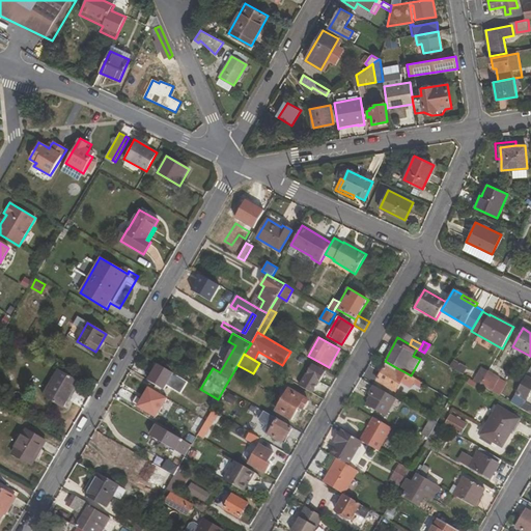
[(465,371),(467,368),(453,360),(449,367),(465,375),(466,376),(474,382),(480,385),(488,371),(481,367),(475,376),(465,371)]
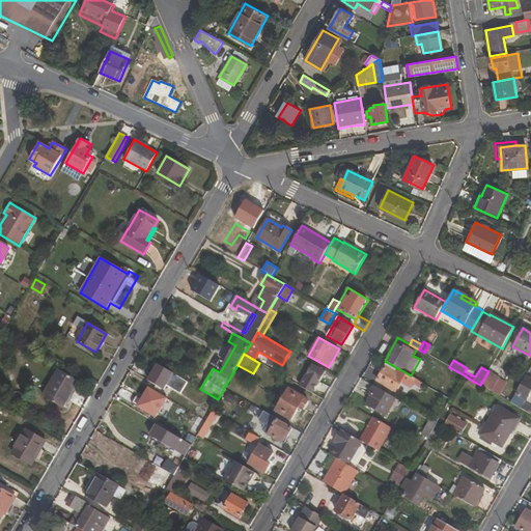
[(148,380),(164,389),(173,373),(158,364),(148,380)]
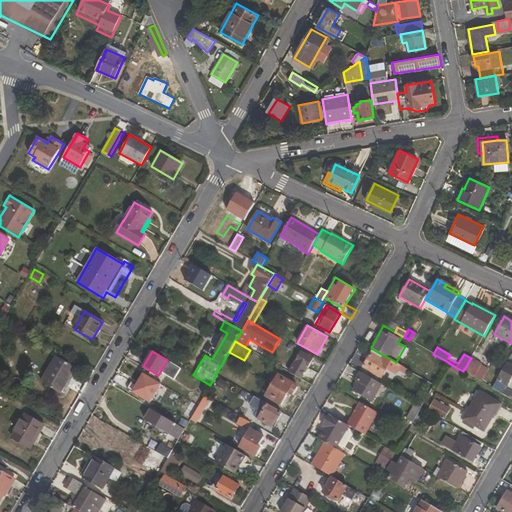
[(313,358),(303,352),(299,358),(309,364),(313,358)]
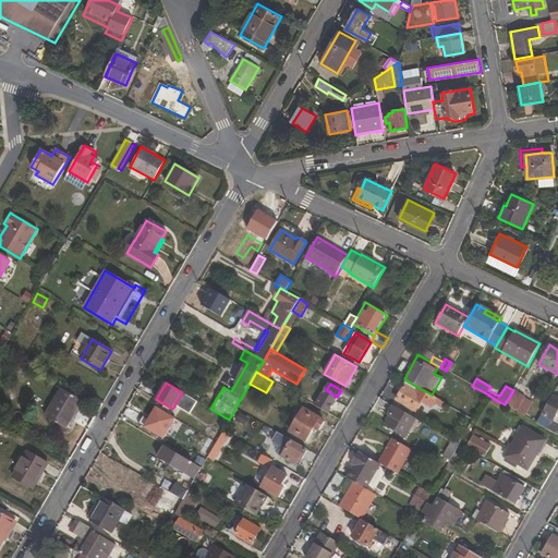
[(422,402),(432,409),(435,403),(443,409),(446,403),(432,395),(424,390),(417,387),(415,390),(405,384),(396,400),(416,412),(422,402)]
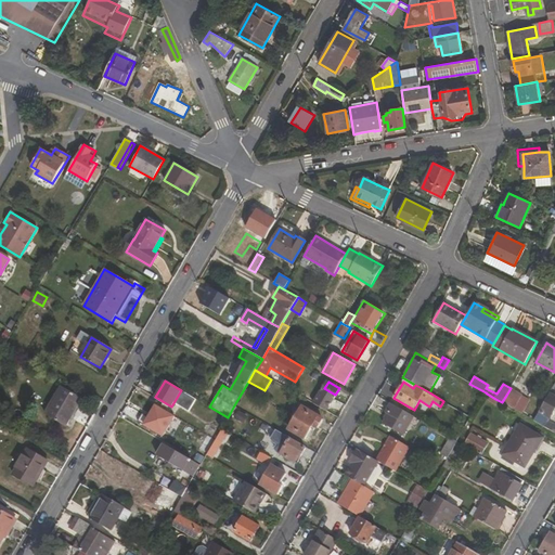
[(62,387),(46,415),(65,426),(81,398),(62,387)]
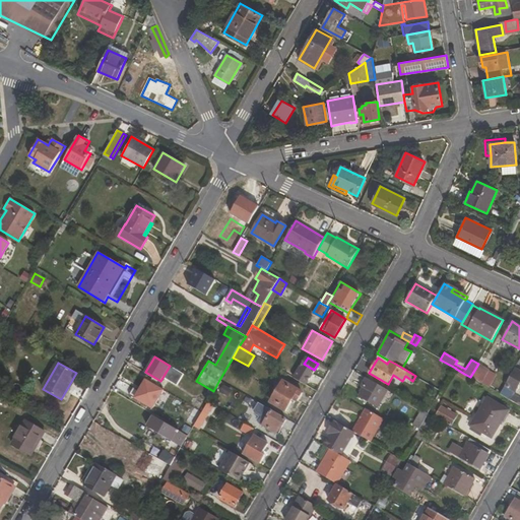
[(470,377),(481,384),(490,370),(478,364),(470,377)]
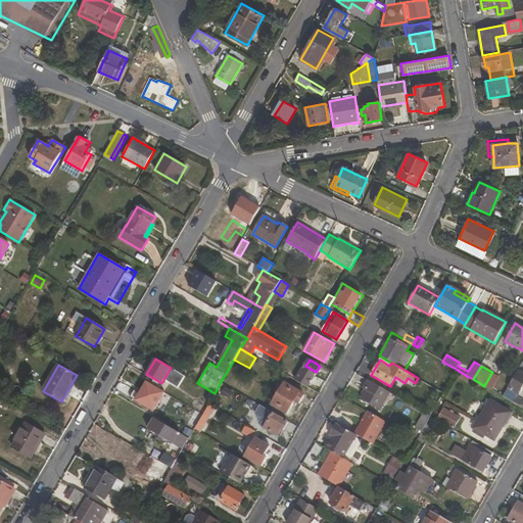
[(522,408),(522,398),(518,395),(522,386),(522,372),(519,370),(504,397),(522,408)]
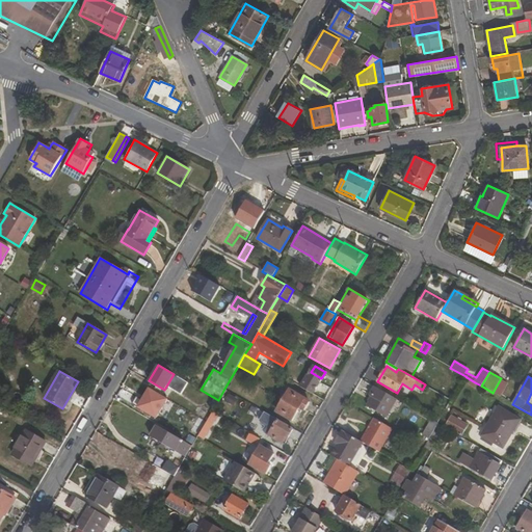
[(475,382),(467,377),(463,381),(473,387),(475,382)]
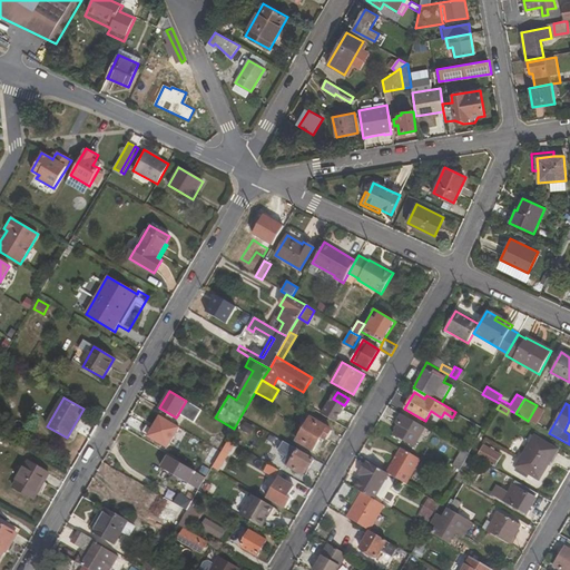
[(426,429),(401,413),(395,424),(396,424),(393,430),(395,431),(392,434),(415,448),(426,429)]
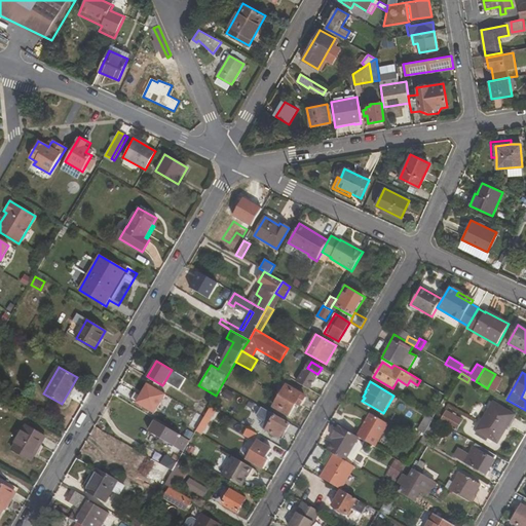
[(455,383),(448,396),(455,400),(462,387),(455,383)]
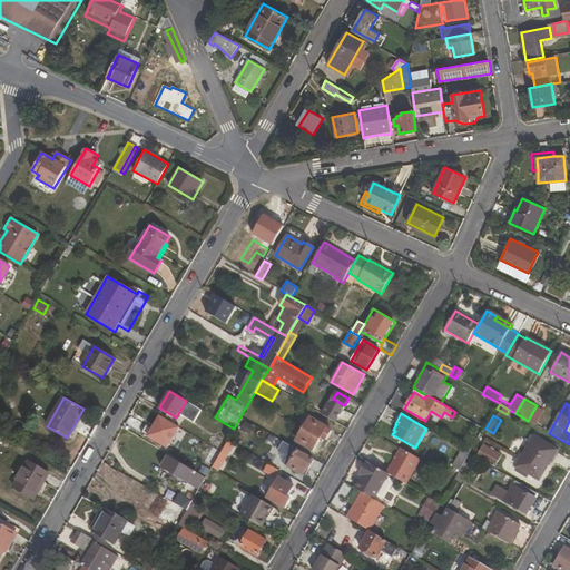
[(311,418),(296,441),(313,451),(321,438),(326,440),(332,430),(311,418)]
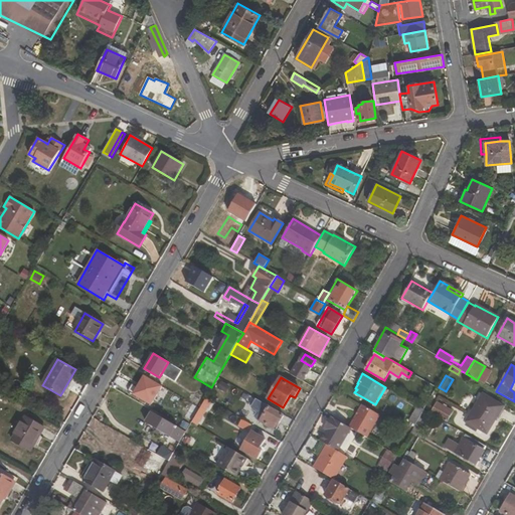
[(229,386),(221,381),(218,388),(226,393),(229,386)]
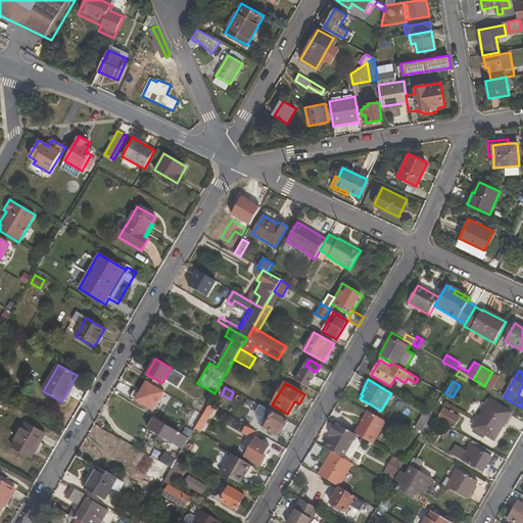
[(198,414),(204,403),(199,400),(193,410),(198,414)]
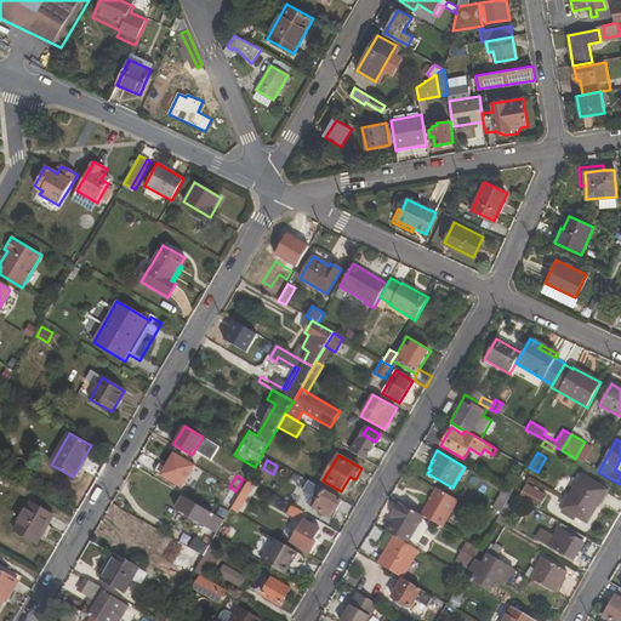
[(582,477),(564,508),(588,522),(607,490),(582,477)]
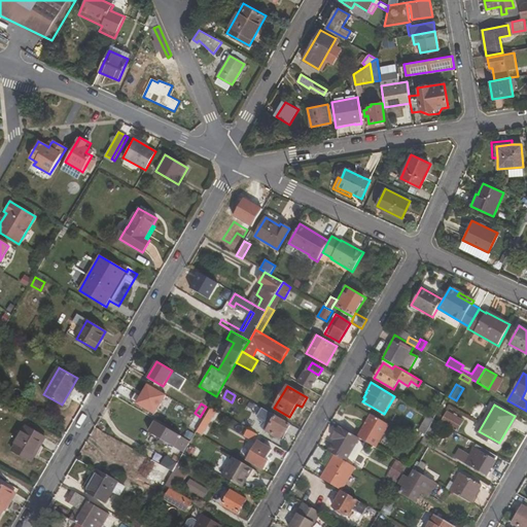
[(202,436),(207,426),(204,425),(209,417),(211,419),(216,411),(210,407),(203,418),(194,435),(205,442),(206,438),(202,436)]
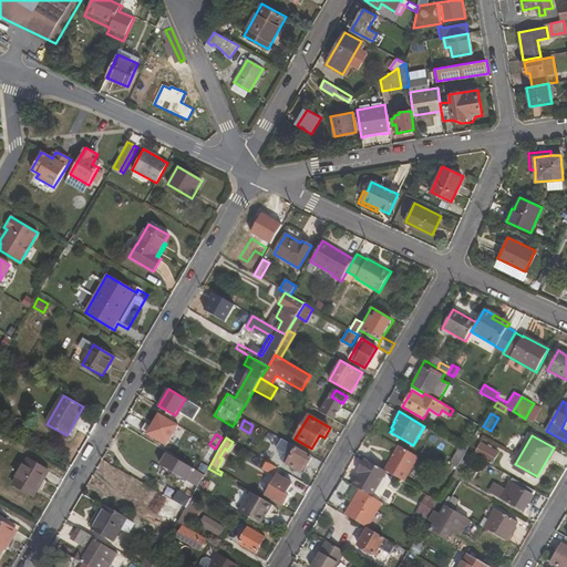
[(500,453),(482,443),(474,454),(492,465),(500,453)]
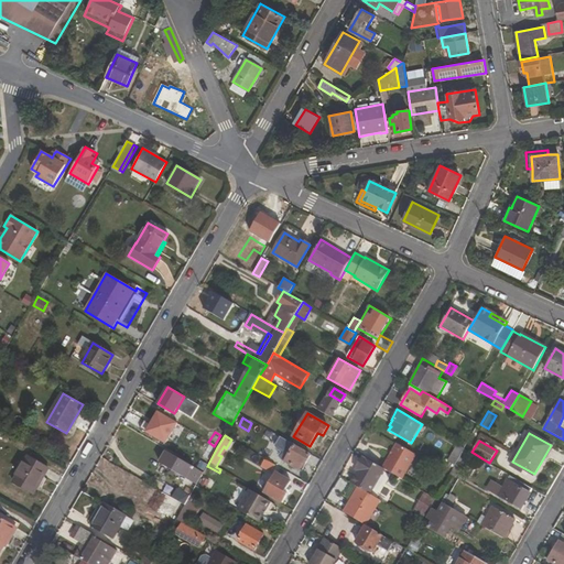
[(384,470),(402,480),(416,455),(396,443),(381,468),(384,470)]
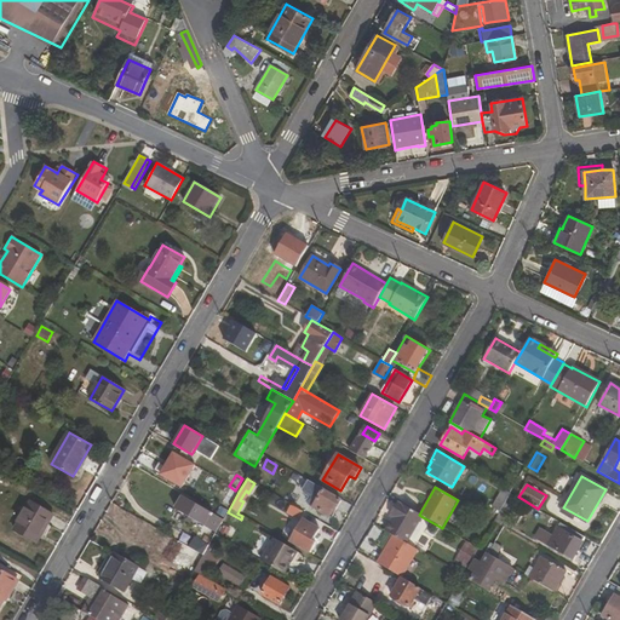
[(503,489),(492,507),(500,512),(511,493),(503,489)]
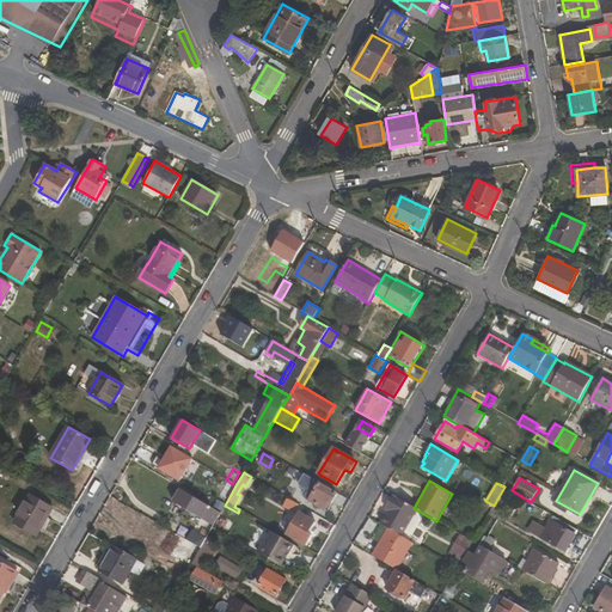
[(337,495),(319,484),(314,491),(306,489),(303,496),(328,512),(337,495)]
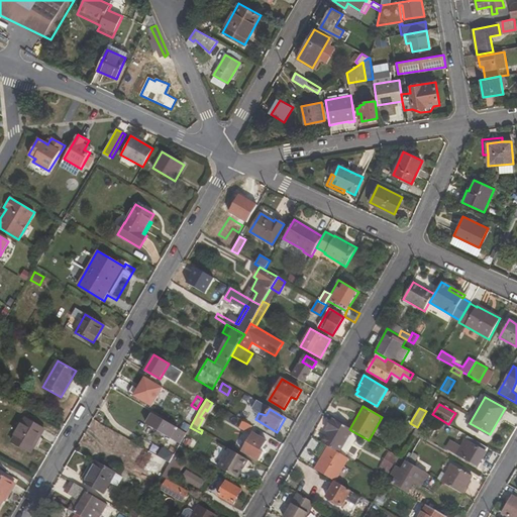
[(417,427),(412,435),(417,438),(431,415),(426,411),(417,427)]
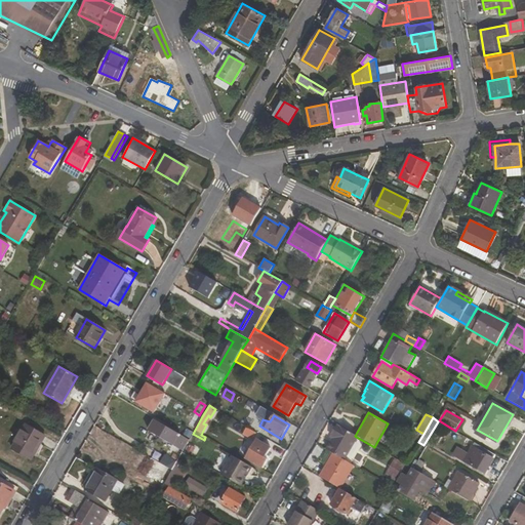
[(155,420),(149,431),(173,446),(183,451),(190,441),(179,435),(155,420)]
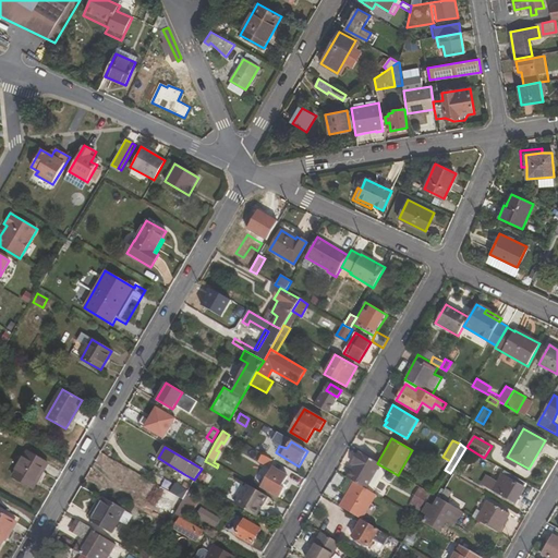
[(201,452),(196,460),(202,463),(206,456),(201,452)]
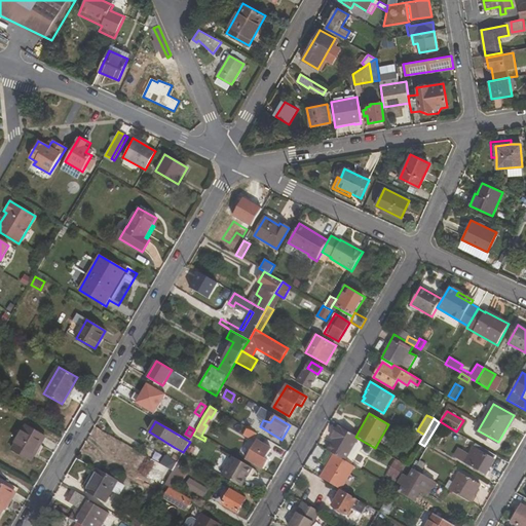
[(26,427),(13,449),(30,458),(38,444),(40,445),(44,438),(26,427)]
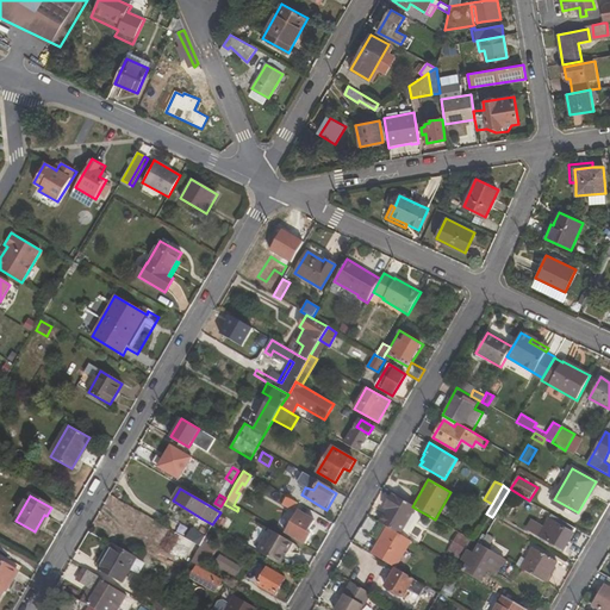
[(387,528),(400,535),(416,509),(412,506),(394,496),(379,523),(387,528)]
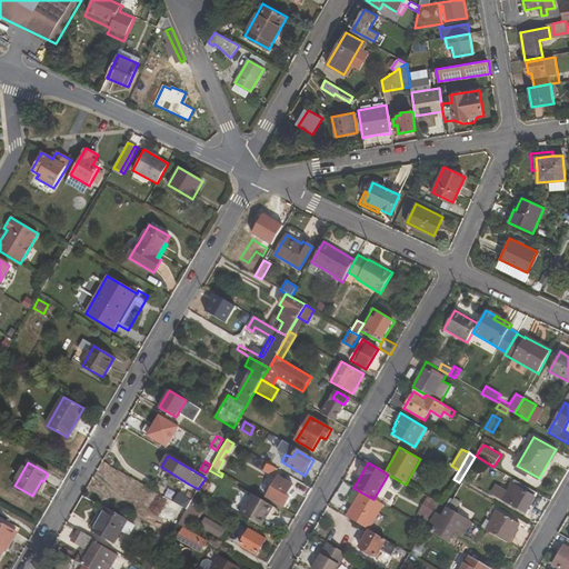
[(263,470),(273,476),(278,469),(268,463),(263,470)]
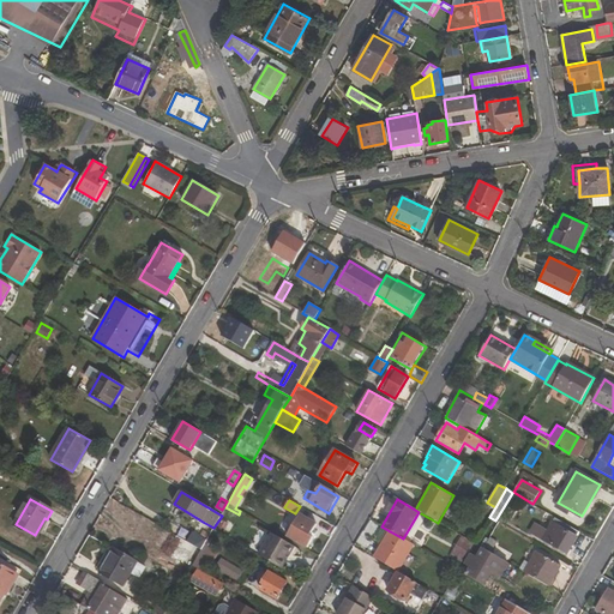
[(226,507),(222,515),(234,521),(239,515),(226,507)]
